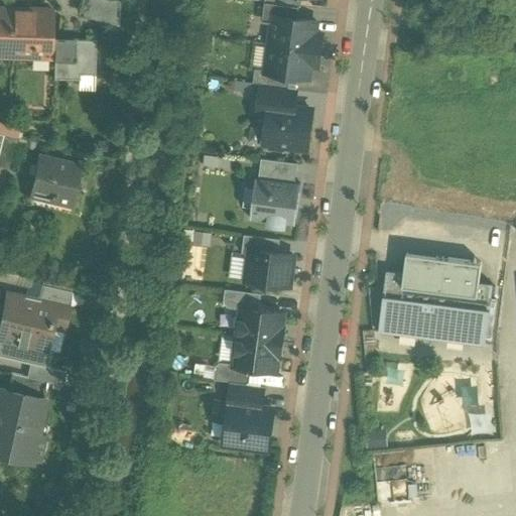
[(265,3),(264,3),(262,16),(273,18),(273,17),(298,20),(299,7),(265,3)]
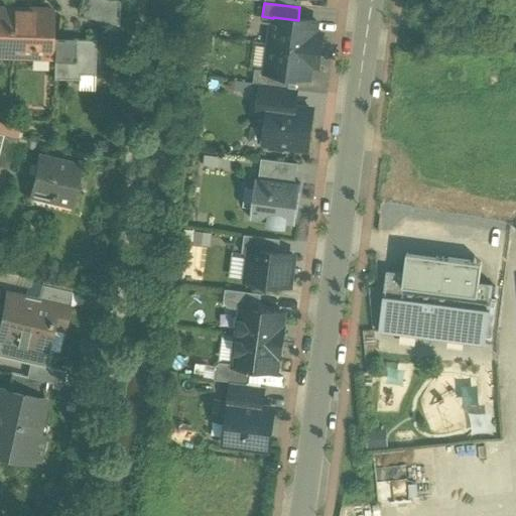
[(20,56),(23,10),(0,9),(0,54),(10,55),(10,56),(20,56)]
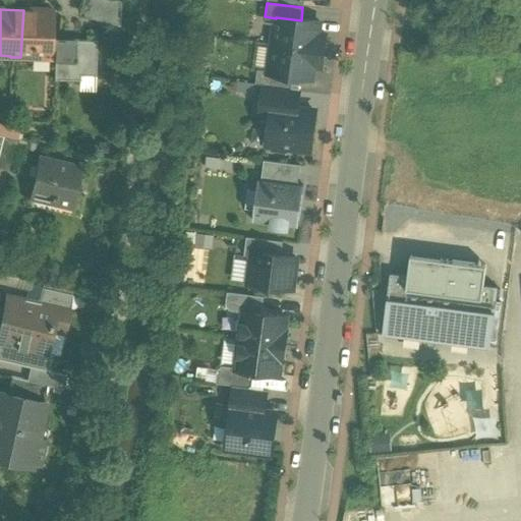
[(120,13),(106,9),(103,21),(120,26),(120,13)]
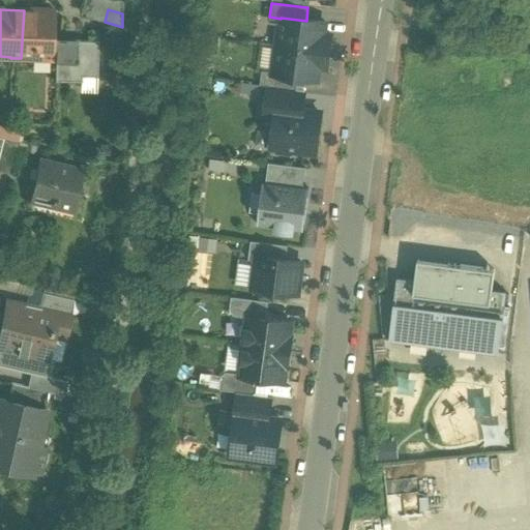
[(24,10),(21,58),(33,58),(32,53),(51,53),(52,49),(52,40),(53,11),(24,10)]
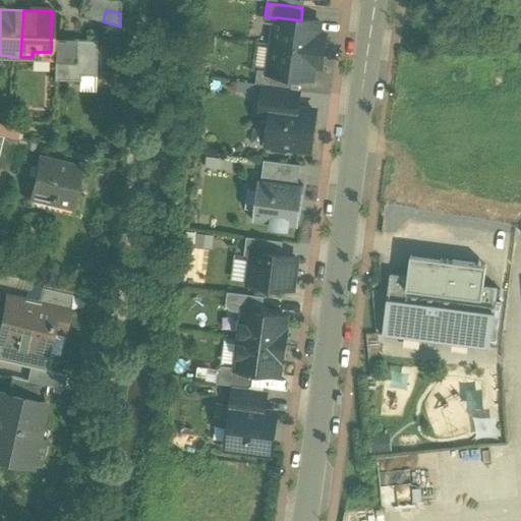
[(301,20),(276,17),(276,18),(273,45),(323,52),(325,36),(317,35),(320,22),(301,20)]
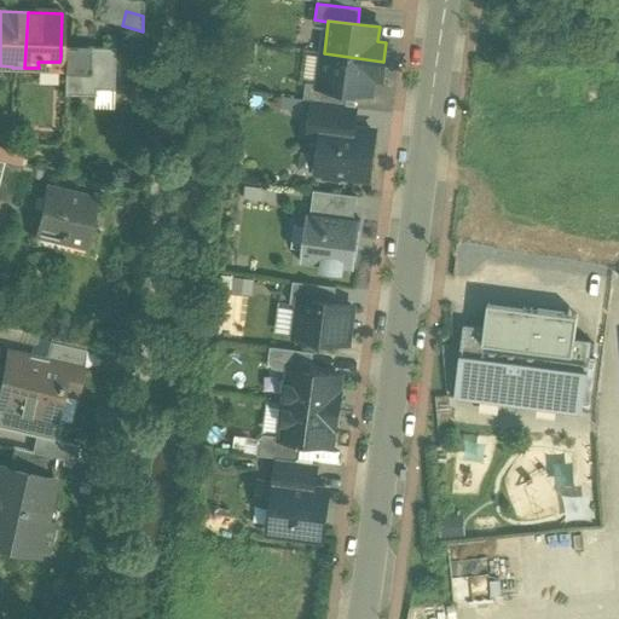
[(116,48),(61,47),(61,57),(65,57),(64,96),(96,97),(96,90),(114,91),(116,48)]
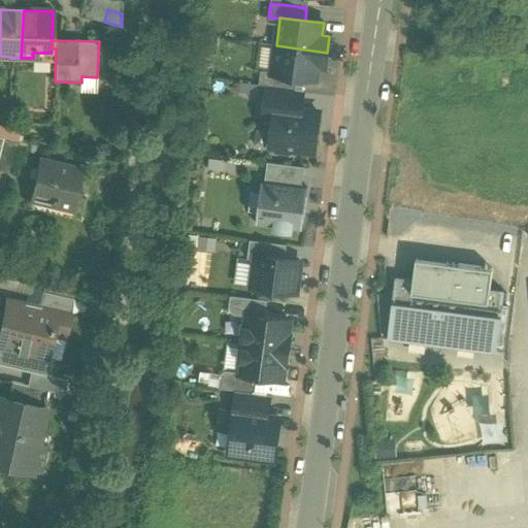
[(327,53),(276,45),(272,73),(272,74),(297,77),(317,80),(318,68),(325,69),(327,53)]
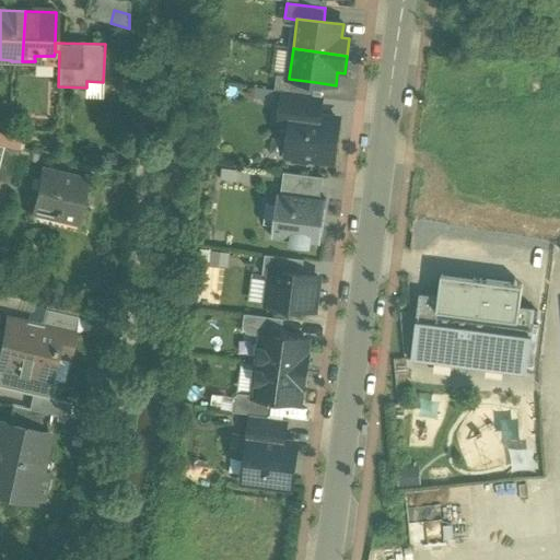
[(315,82),(289,79),(289,78),(277,76),(275,91),(283,92),(314,96),(315,82)]
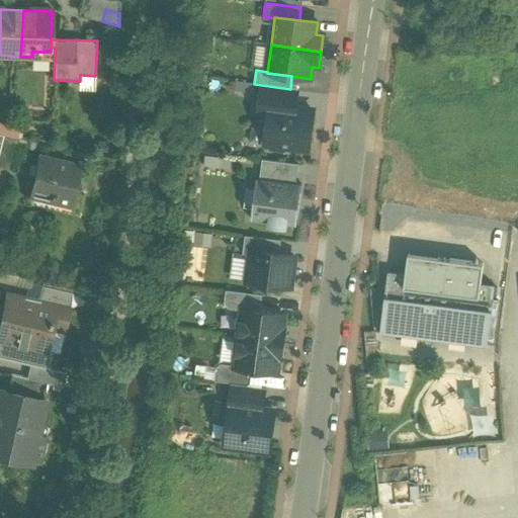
[(290,89),(262,85),(262,89),(261,89),(259,103),(295,108),(297,90),(290,89)]
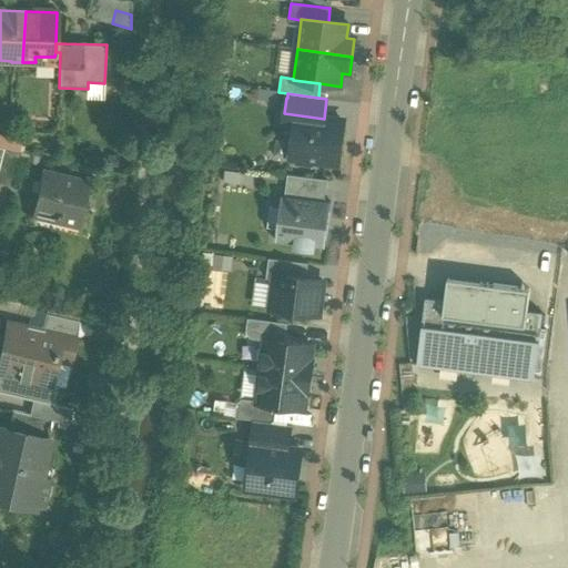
[(324,119),(284,113),(283,124),(294,125),(290,159),(294,160),(297,163),(311,165),(314,162),(338,165),(344,122),(324,119)]
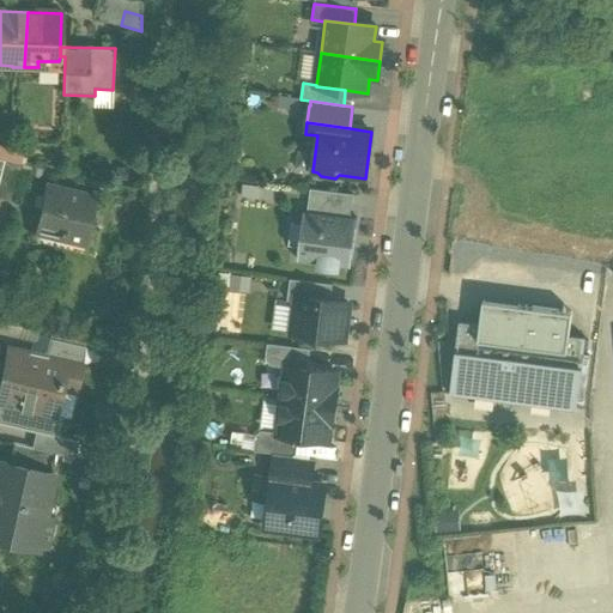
[(0,158),(22,164),(25,150),(0,144),(0,158)]
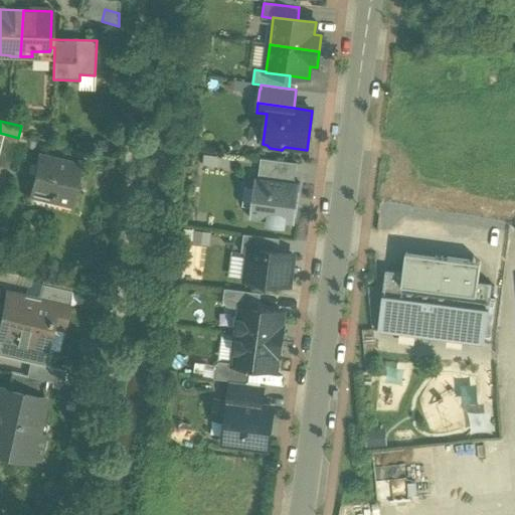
[(18,139),(3,136),(0,147),(0,167),(11,170),(18,139)]
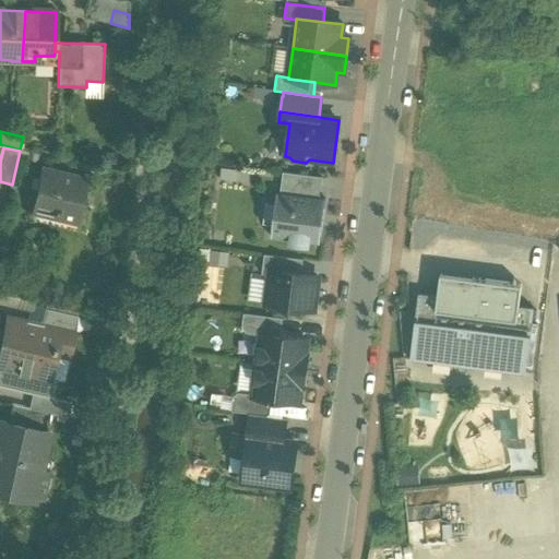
[(87,179),(42,169),(32,212),(58,218),(59,215),(79,219),(87,179)]
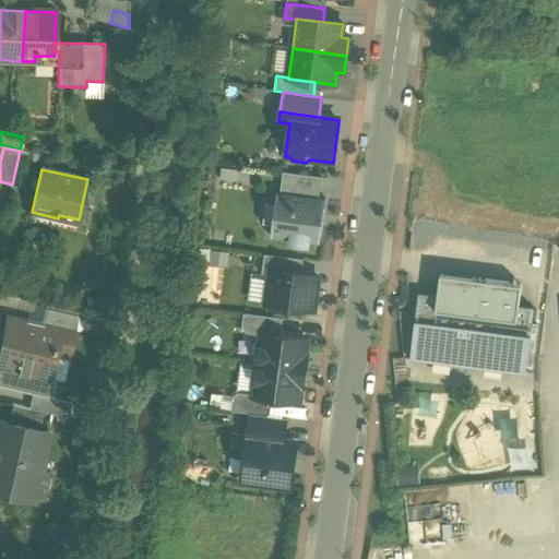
[(322,178),(283,173),(281,194),(319,199),(322,178)]
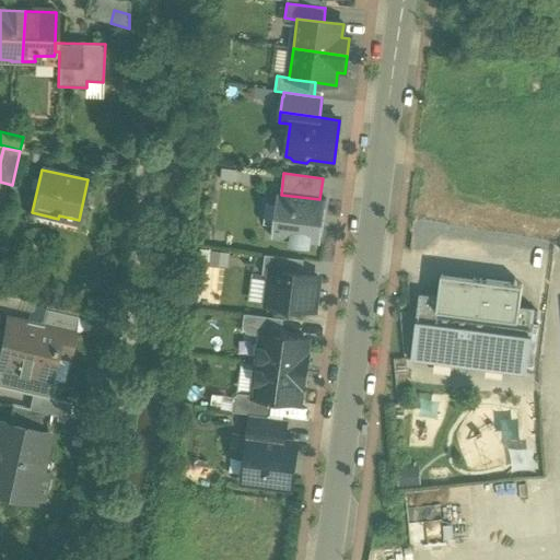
[(248,175),(237,174),(236,184),(247,185),(248,175)]
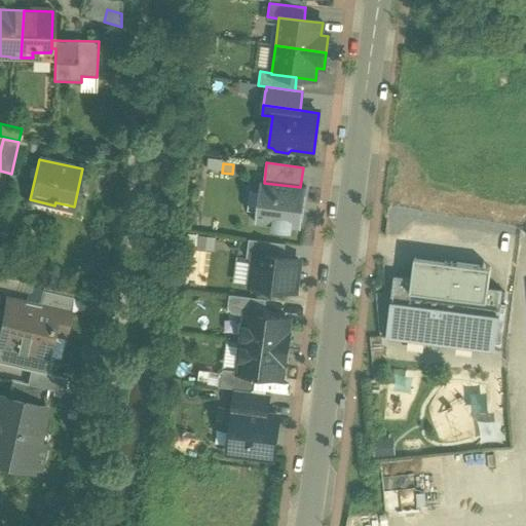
[(264,183),(262,183),(262,182),(261,182),(256,224),(257,224),(257,223),(272,225),(272,230),(292,233),(292,228),(300,229),(301,229),(306,188),(305,188),(300,187),(264,183)]
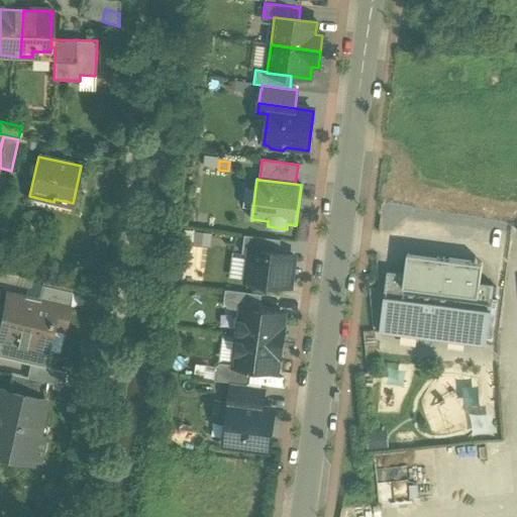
[(402,229),(403,212),(389,212),(388,228),(402,229)]
